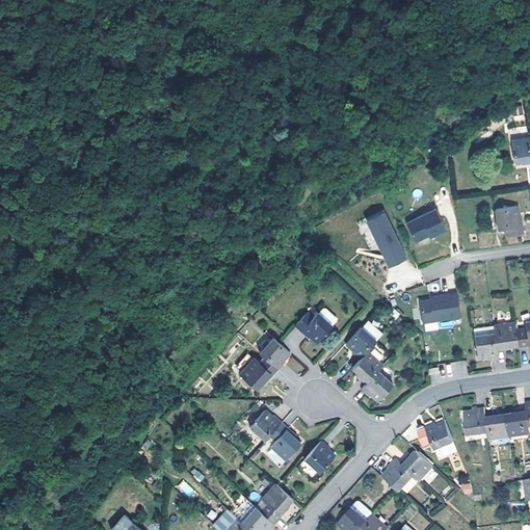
[(524,123),(507,128),(508,133),(525,129),(524,123)]
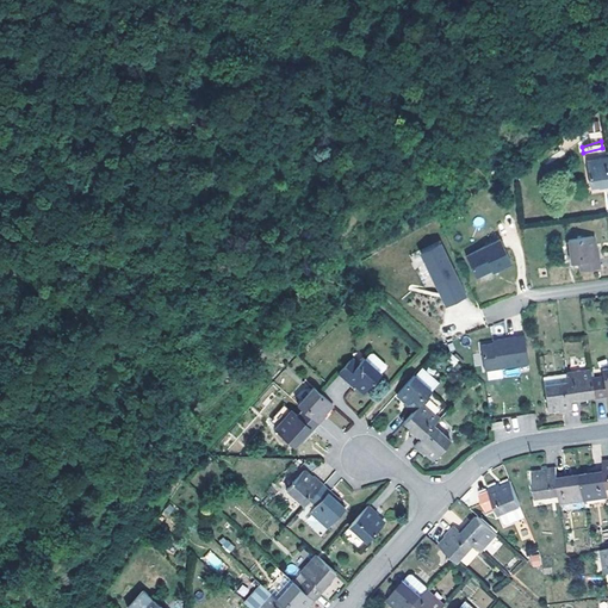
[(607,166),(607,159),(583,161),(587,187),(599,185),(599,188),(607,186),(607,166)]
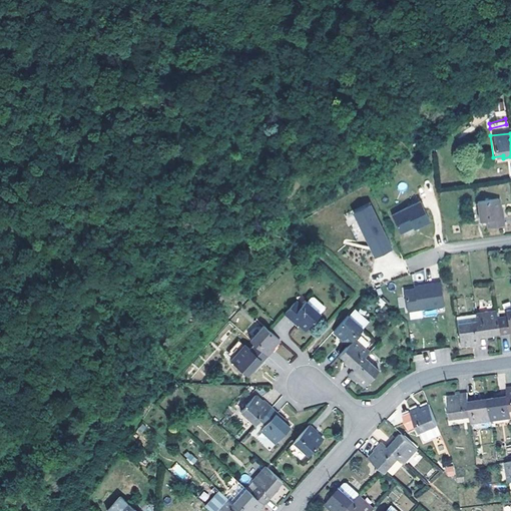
[(427,219),(417,198),(390,211),(398,229),(411,223),(412,226),(427,219)]
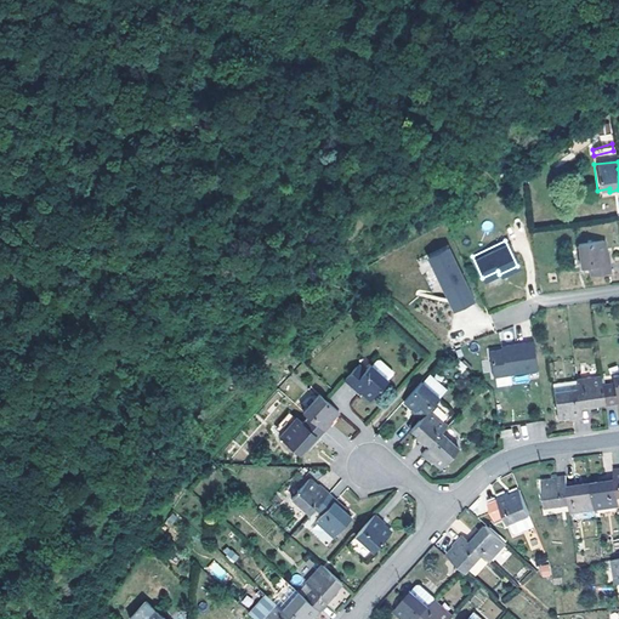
[(602,242),(577,245),(580,270),(588,268),(589,277),(609,274),(607,253),(603,253),(602,242)]
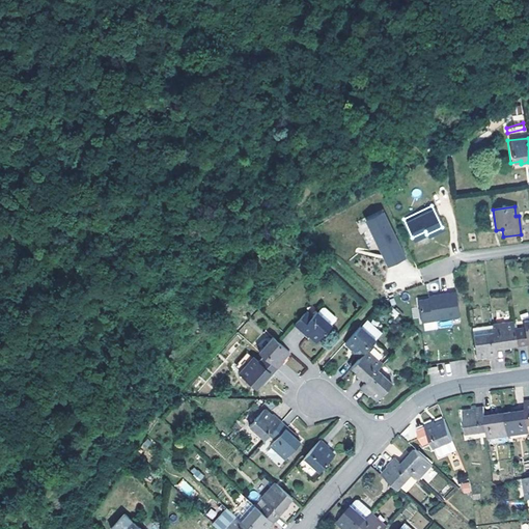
[(386,261),(402,253),(381,209),(363,217),(386,261)]
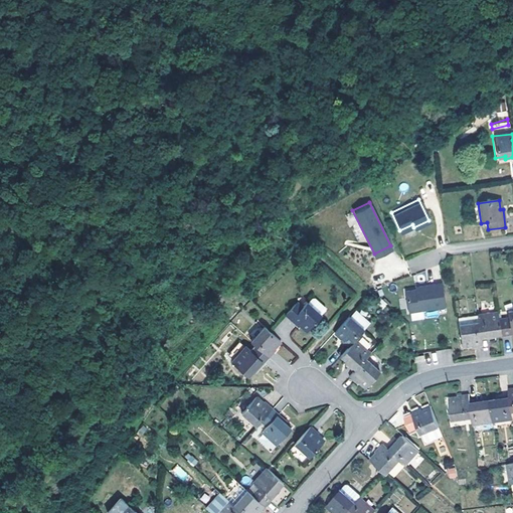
[(419,291),(415,292),(405,293),(408,314),(445,309),(442,286),(419,289),(419,291)]
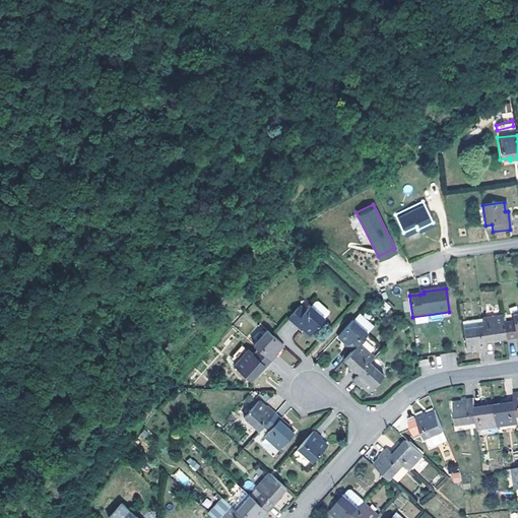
[(315,302),(310,307),(323,319),(328,314),(328,312),(317,302),(315,302)]
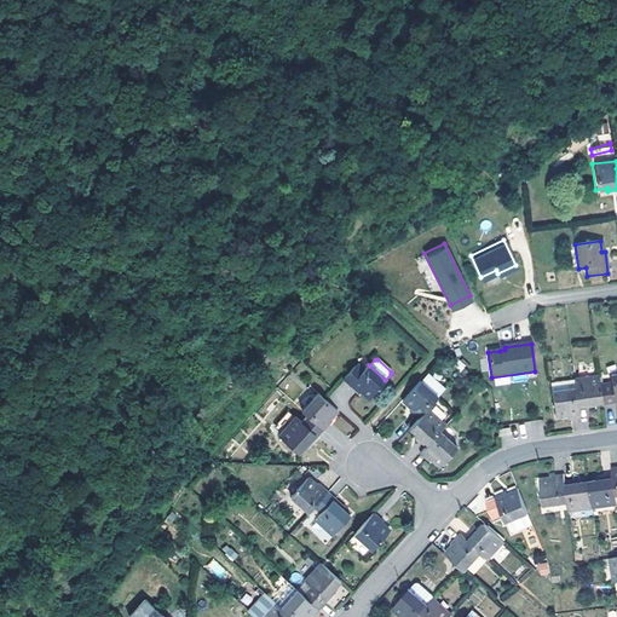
[(357,364),(342,379),(358,393),(359,392),(368,399),(386,381),(385,380),(369,365),(368,364),(363,370),(357,364)]
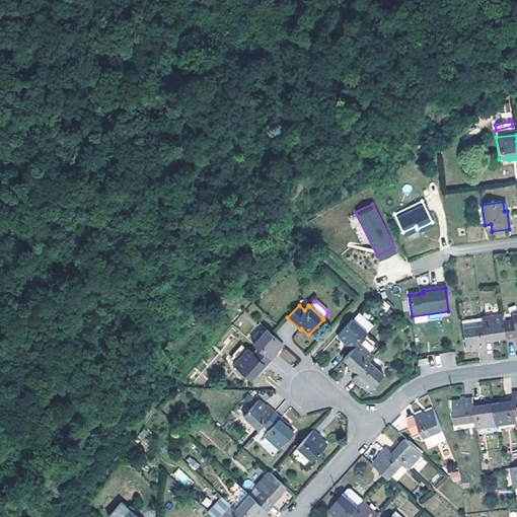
[(511,320),(501,321),(503,337),(503,340),(516,337),(516,312),(510,314),(511,320)]
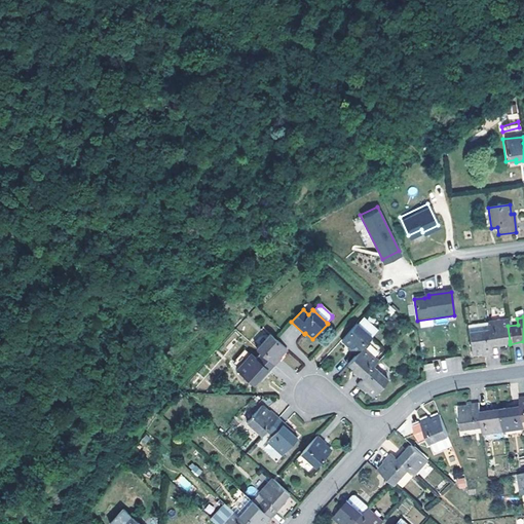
[(507,320),(487,323),(490,346),(500,345),(500,343),(510,341),(508,326),(507,320)]
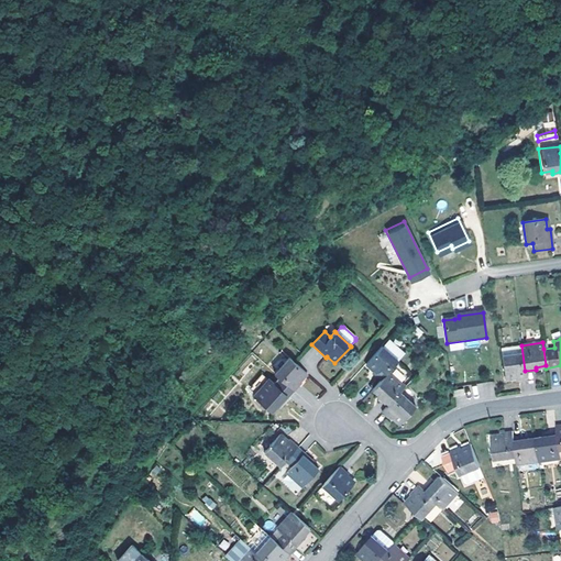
[(521,345),(499,348),(504,378),(515,376),(515,380),(526,377),(525,371),(521,345)]
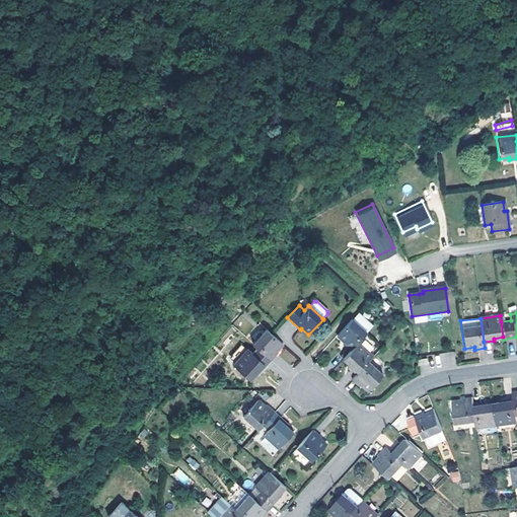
[(352,320),(338,336),(345,343),(344,345),(351,351),(358,344),(367,334),(352,320)]
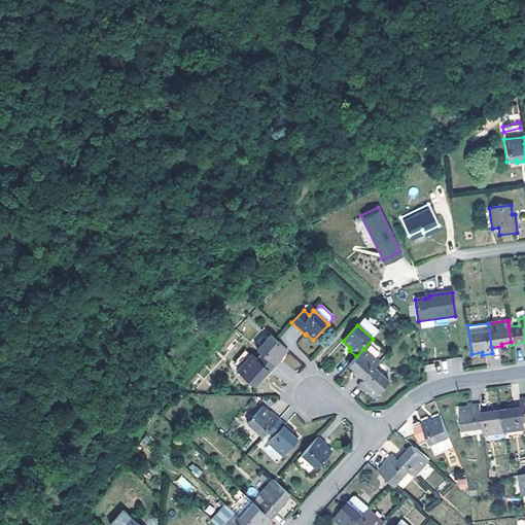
[(270,334),(256,349),(261,353),(275,364),(282,357),(280,355),(286,349),(270,334)]
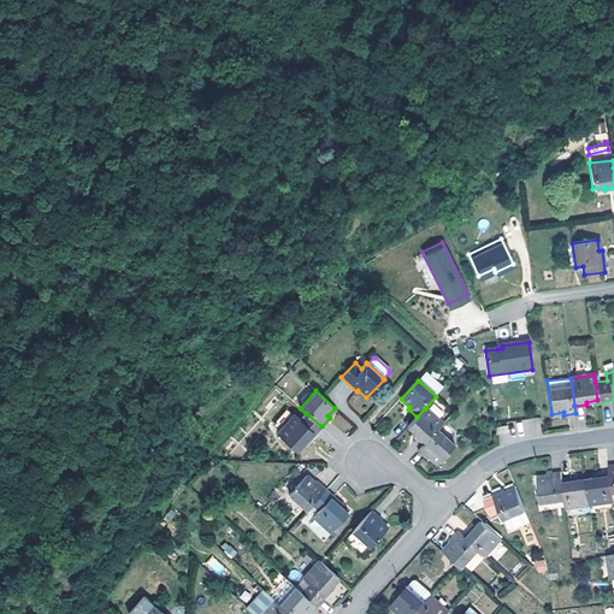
[(284,408),(271,423),(277,427),(289,412),(284,408)]
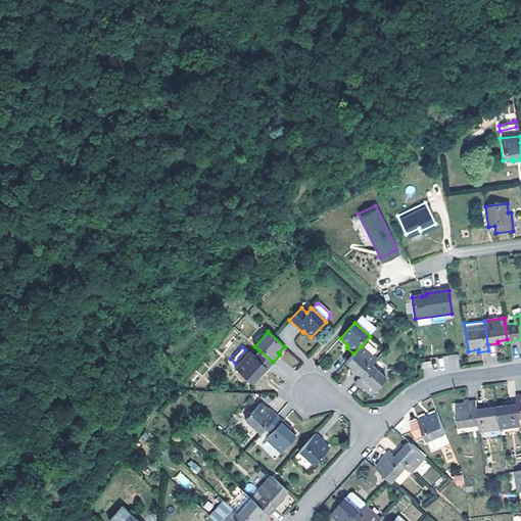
[(353,353),(346,363),(352,369),(351,370),(359,377),(371,365),(375,360),(361,346),(353,353)]
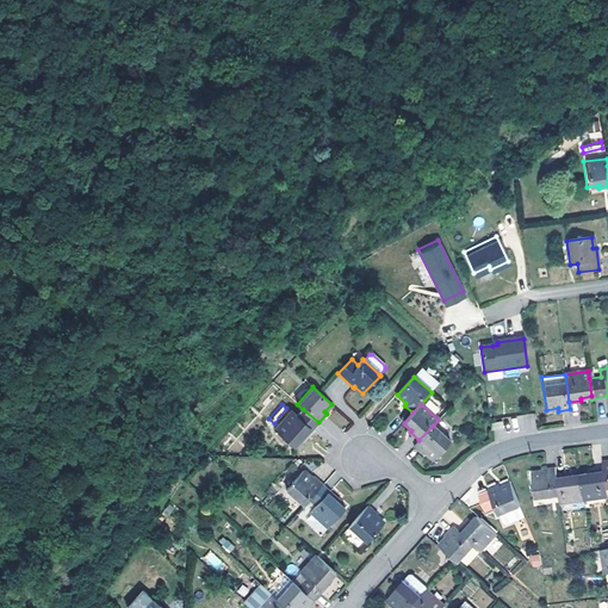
[(291,410),(275,428),(295,445),(302,436),(304,439),(318,422),(303,409),(297,416),(291,410)]
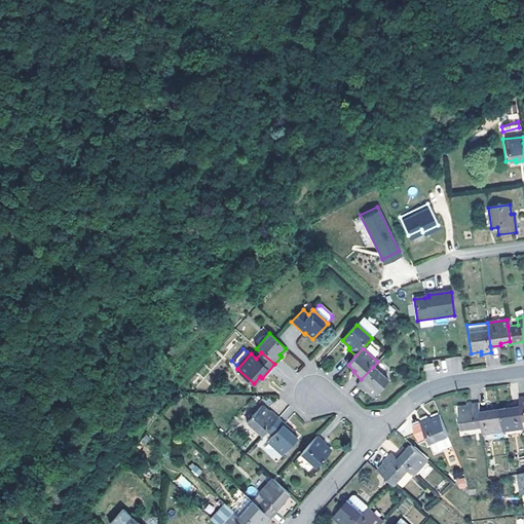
[(442,357),(443,372),(460,370),(458,354),(442,357)]
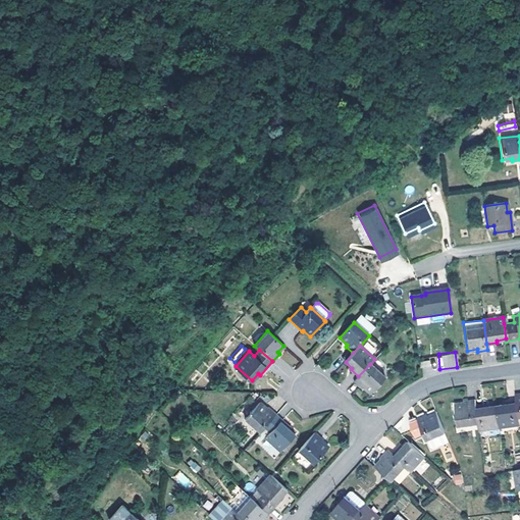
[(358,376),(354,381),(361,388),(363,386),(370,394),(385,378),(370,364),(358,376)]
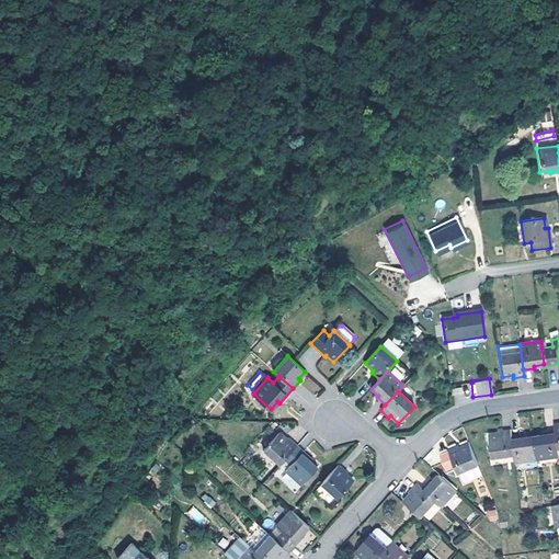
[(533,436),(536,459),(558,456),(557,448),(554,430),(543,432),(543,435),(533,436)]
